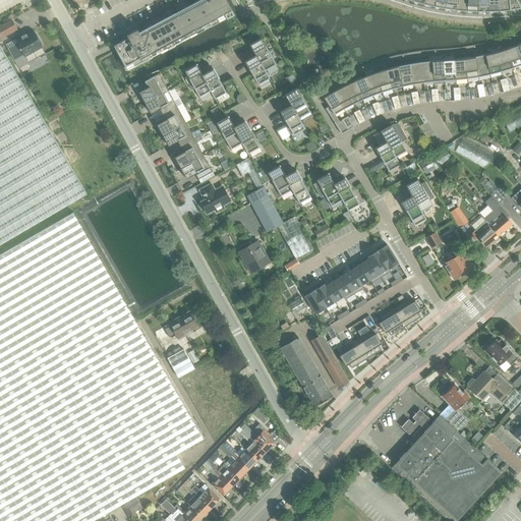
[(0,0),(0,243),(87,193),(0,45),(0,0)]
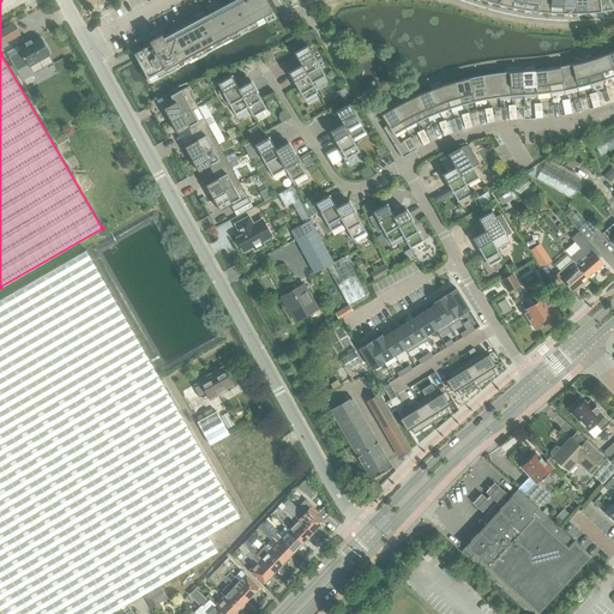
[(276,18),(266,0),(233,0),(163,37),(162,35),(150,41),(154,48),(136,58),(150,83),(266,20),(268,23),(276,18)]
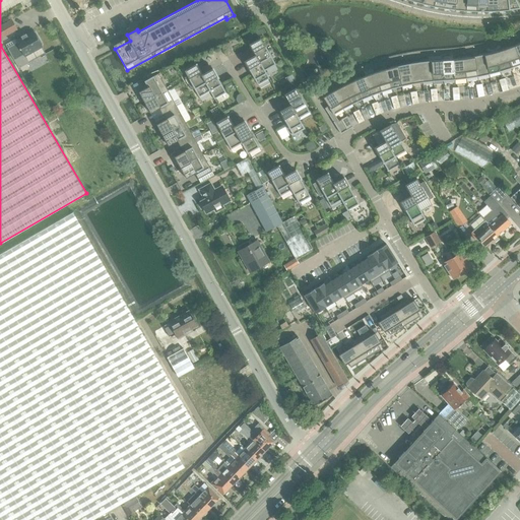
[(445,0),(435,0),(434,6),(438,7),(444,8),(445,0)]
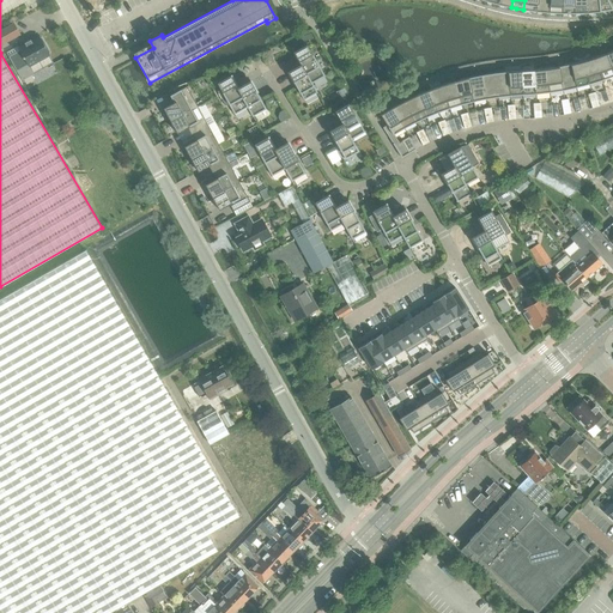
[(525,0),(523,10),(535,12),(536,12),(538,0),(525,0)]
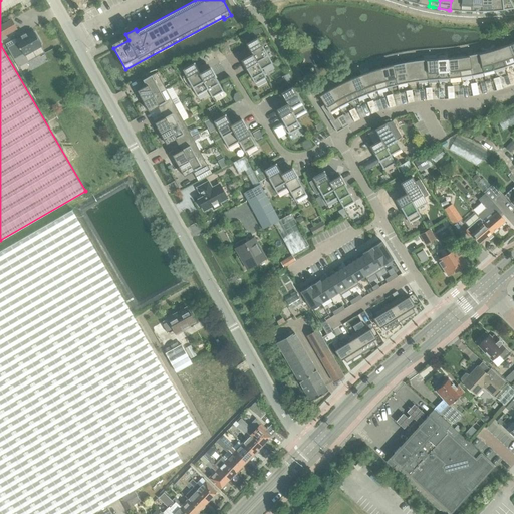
[(451,0),(450,10),(461,11),(461,0),(451,0)]
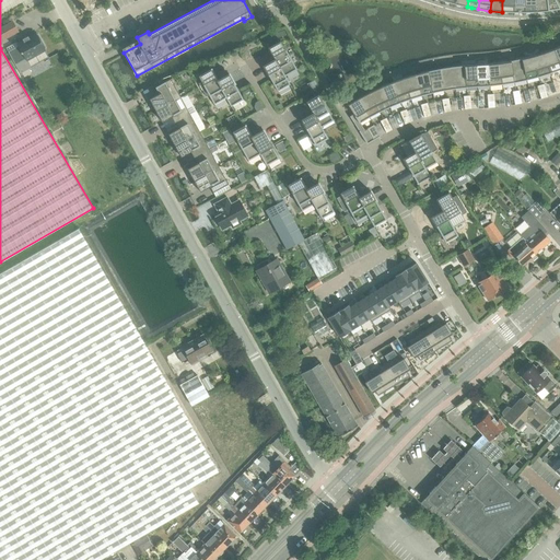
[(513,0),(502,0),(502,12),(506,12),(513,12),(513,0)]
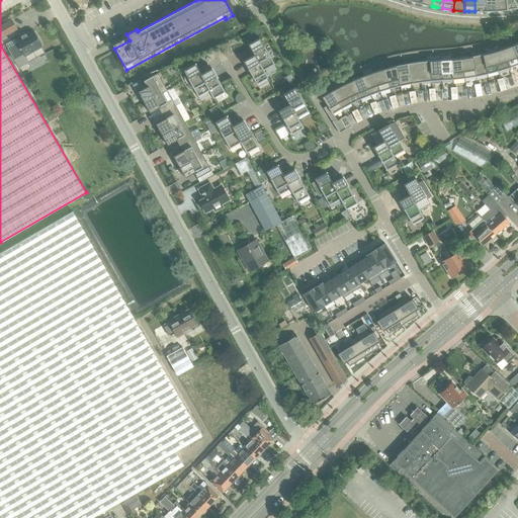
[(475,0),(475,11),(486,11),(485,0),(475,0)]
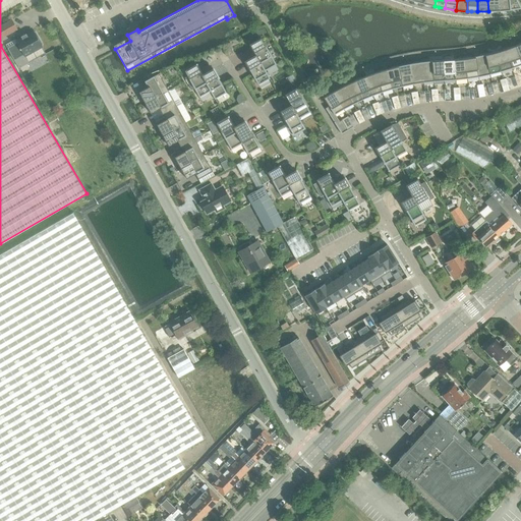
[(498,0),(487,0),(488,11),(499,11),(498,0)]
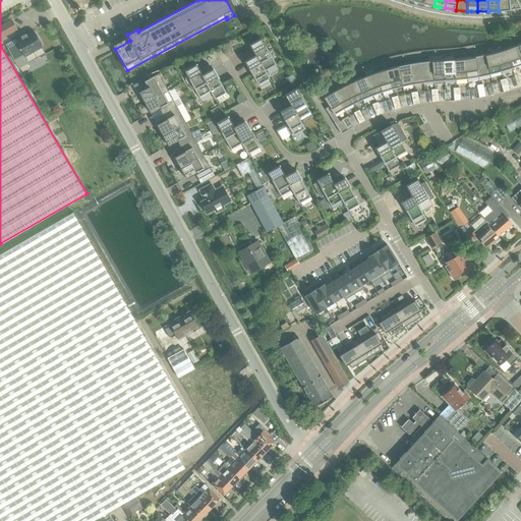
[(498,0),(499,11),(505,11),(520,8),(520,7),(516,0),(498,0)]
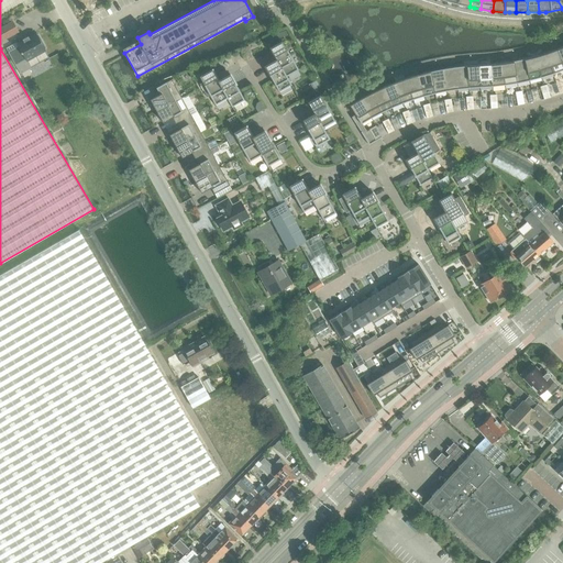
[(0,28),(0,37),(2,42),(19,32),(13,21),(0,28)]
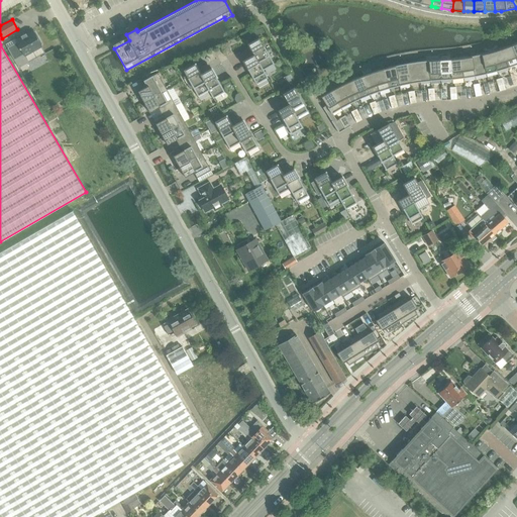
[(263,28),(246,34),(247,38),(264,32),(263,28)]
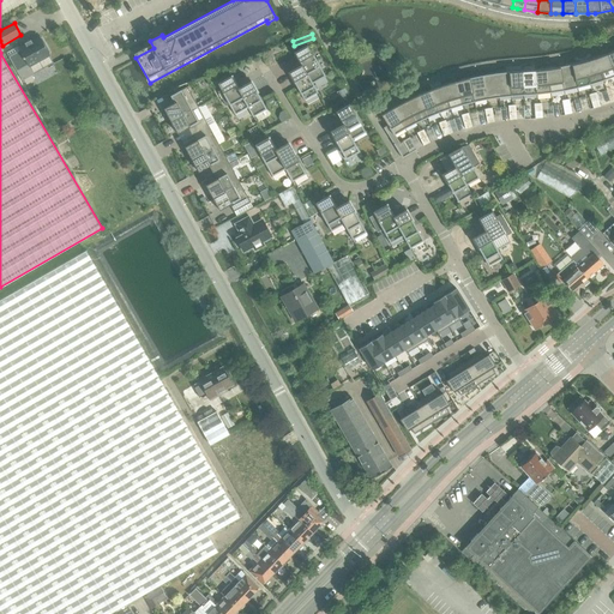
[(17,47),(6,53),(16,71),(22,80),(34,74),(29,67),(48,56),(49,56),(48,54),(52,53),(42,37),(40,38),(40,37),(18,49),(17,47)]
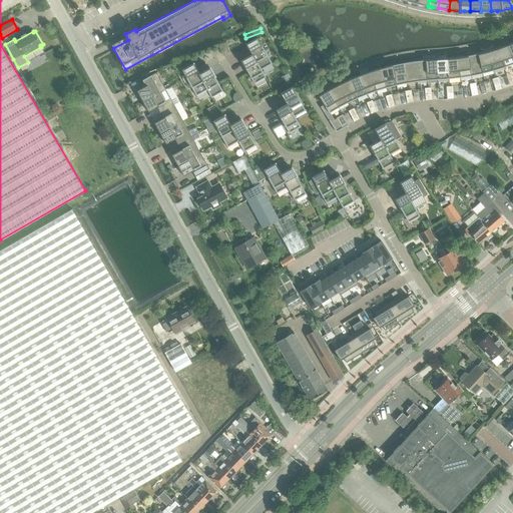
[(258,37),(245,44),(251,54),(261,70),(272,63),(258,37)]
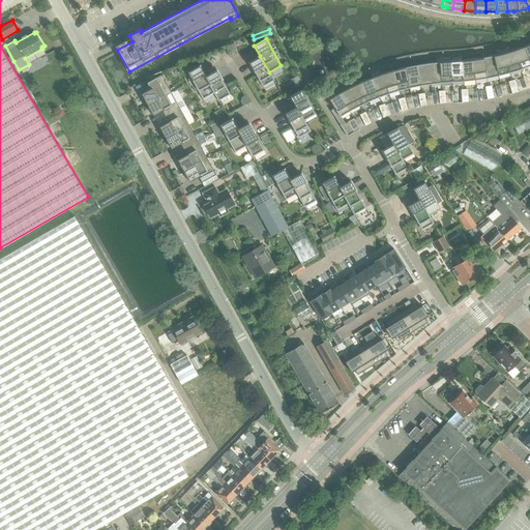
[(520,47),(513,49),(513,50),(521,69),(522,68),(524,68),(529,65),(529,61),(524,46),(520,48),(520,47)]
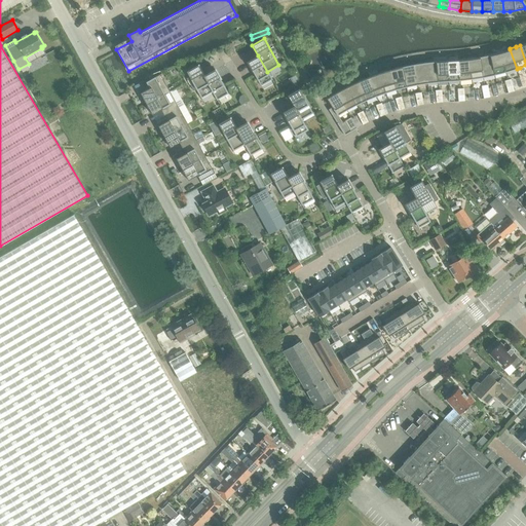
[(510,49),(500,52),(505,72),(517,69),(510,49)]
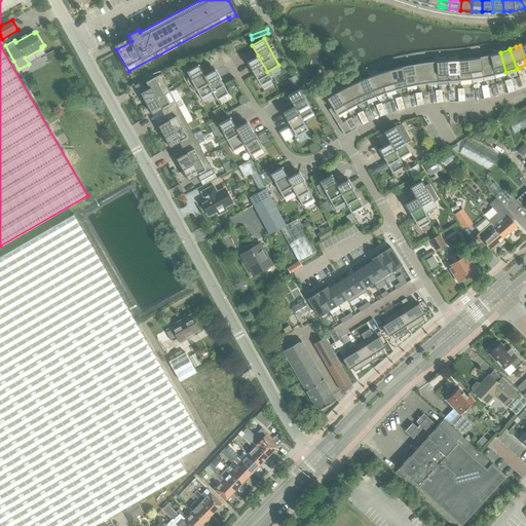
[(51,52),(44,55),(48,63),(55,60),(51,52)]
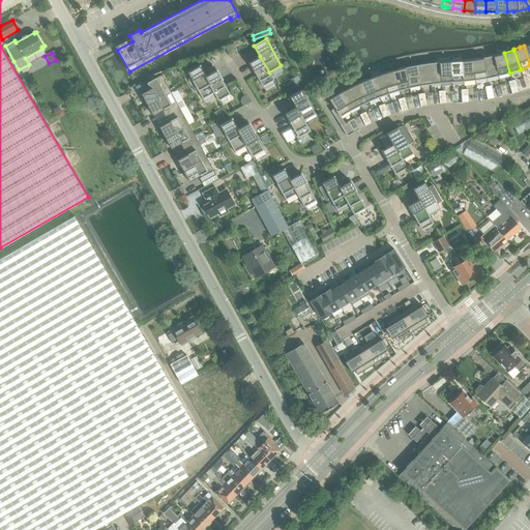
[(503,53),(494,55),(498,76),(509,72),(504,53),(503,53)]
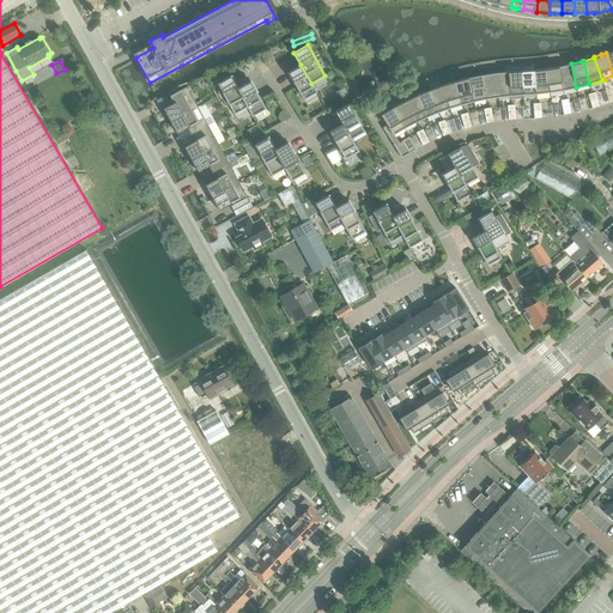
[(565,65),(558,67),(563,90),(571,89),(576,87),(571,64),(565,65)]
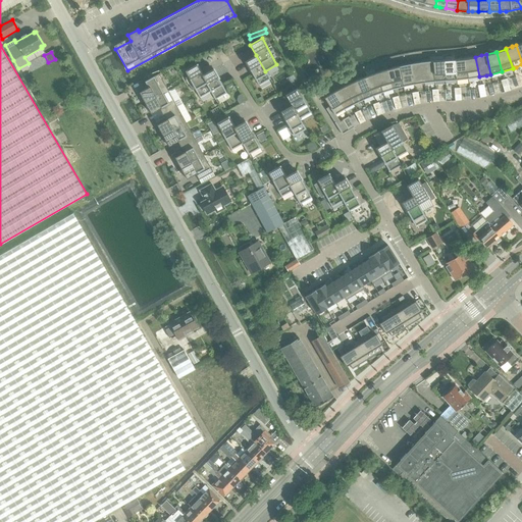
[(269,80),(265,71),(256,55),(245,61),(259,86),(269,80)]
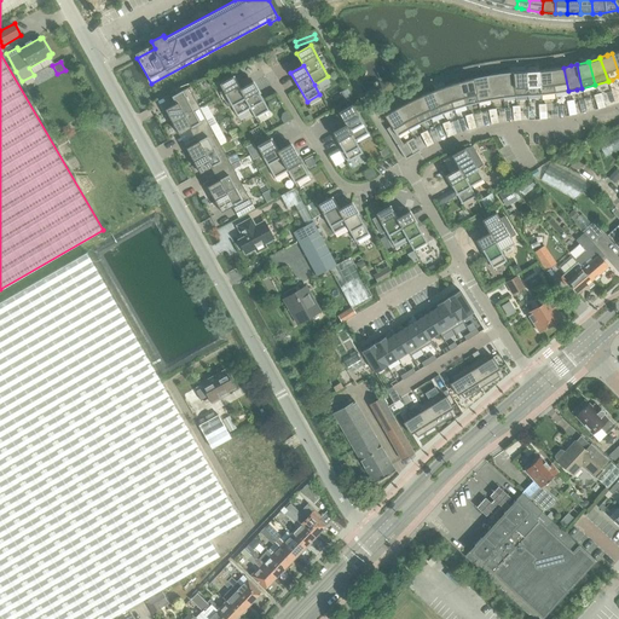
[(559,67),(551,68),(555,93),(559,93),(568,91),(563,68),(559,68),(559,67)]
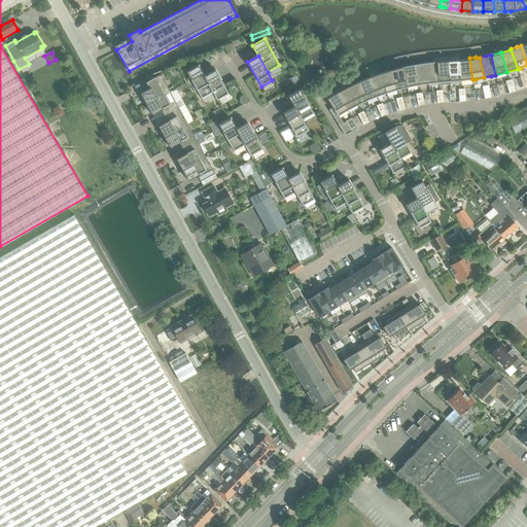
[(463,60),(459,60),(460,80),(472,79),(469,58),(463,59),(463,60)]
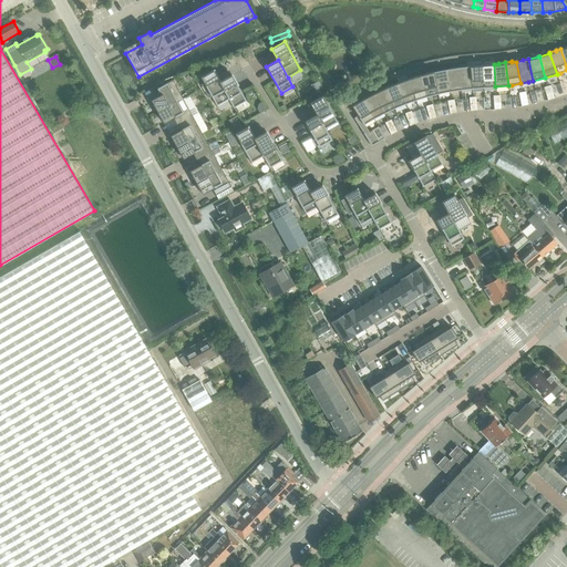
[(476,65),(470,66),(472,89),(483,88),(482,64),(476,64),(476,65)]
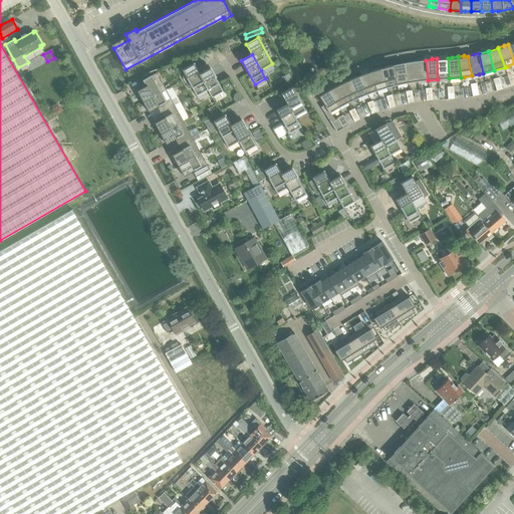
[(448,59),(437,59),(438,79),(449,78),(448,58),(448,59)]
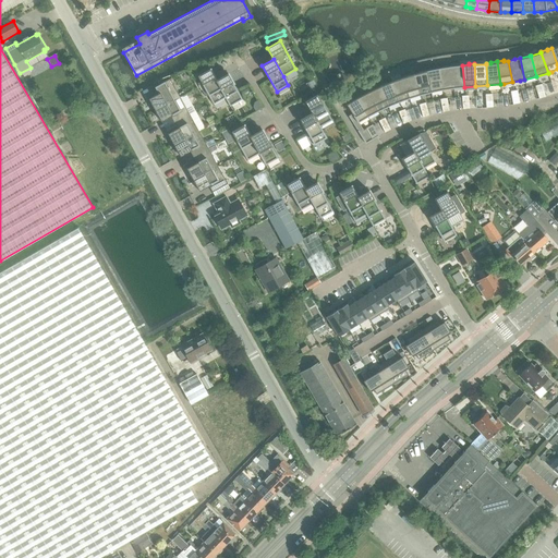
[(452,67),(450,67),(453,88),(464,87),(462,65),(452,67)]
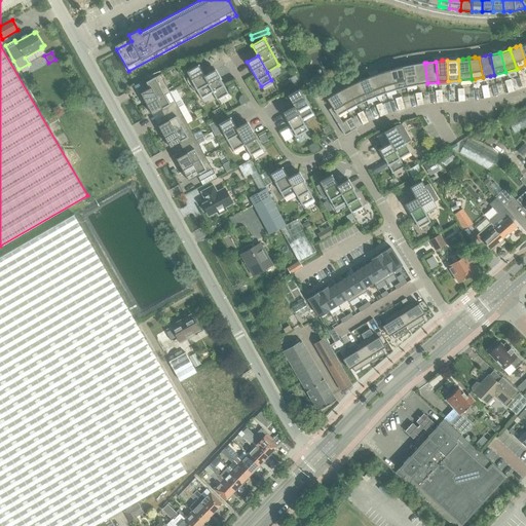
[(177,66),(180,72),(186,68),(183,63),(177,66)]
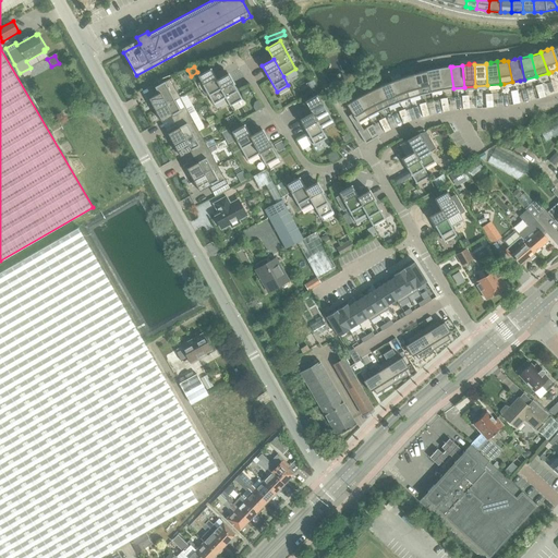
[(450,67),(438,69),(441,91),(453,88),(450,67)]
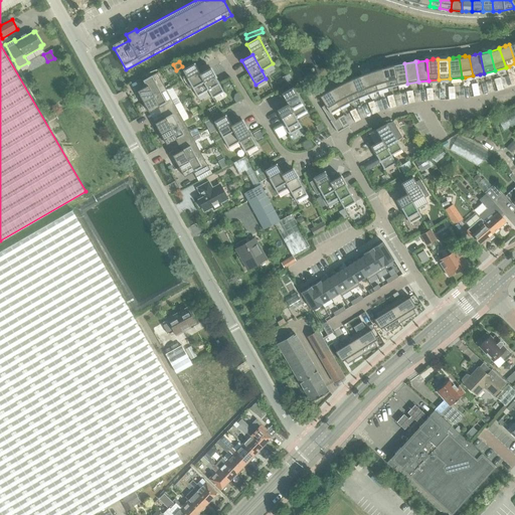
[(197,97),(207,91),(208,90),(199,74),(199,73),(194,63),(182,70),(197,97)]
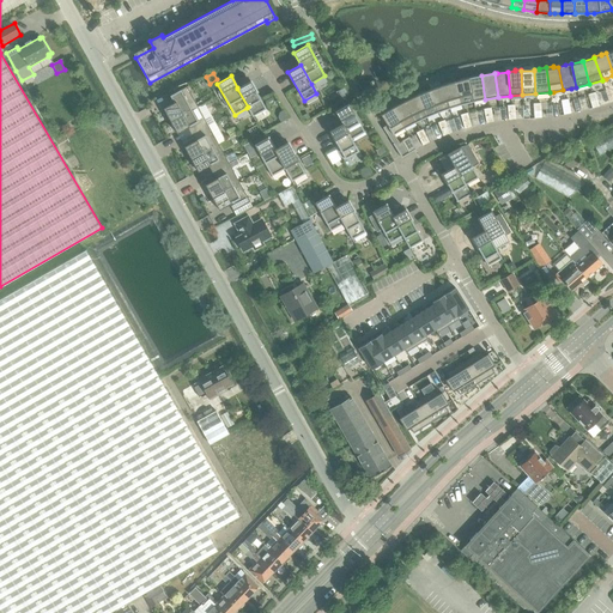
[(477,77),(468,78),(473,102),(479,101),(480,101),(485,99),(481,76),(479,76),(478,77),(477,77)]
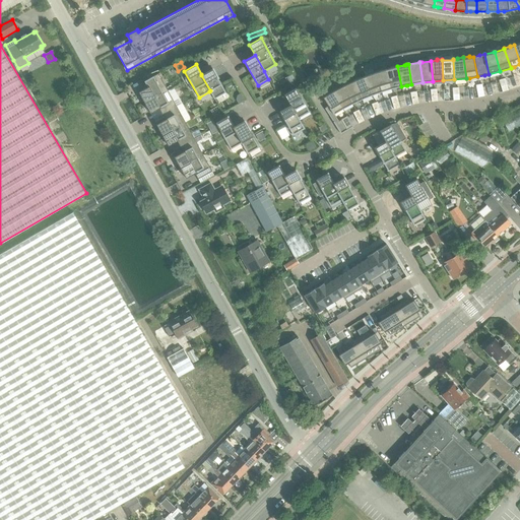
[(397,66),(386,69),(391,88),(394,88),(401,86),(397,66)]
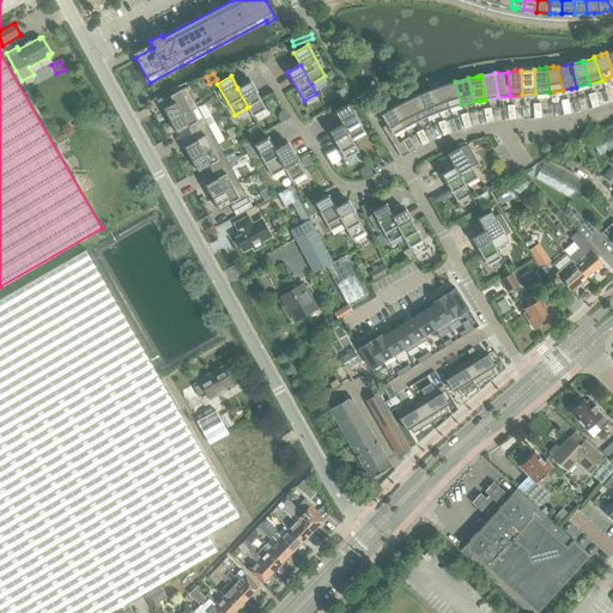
[(250,82),(237,87),(237,89),(248,107),(247,108),(253,117),(266,109),(250,82)]
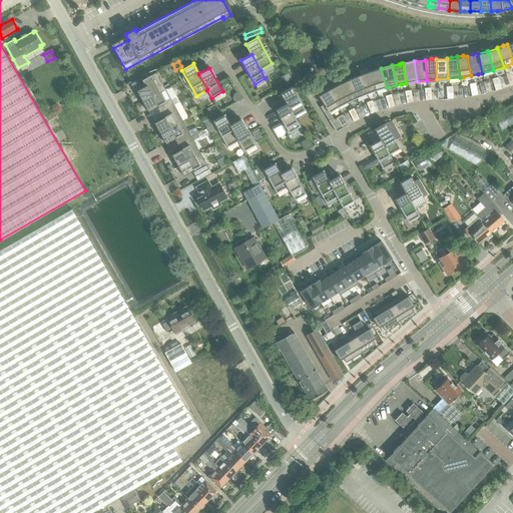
[(380,68),(370,72),(376,90),(377,90),(386,87),(381,68),(380,68)]
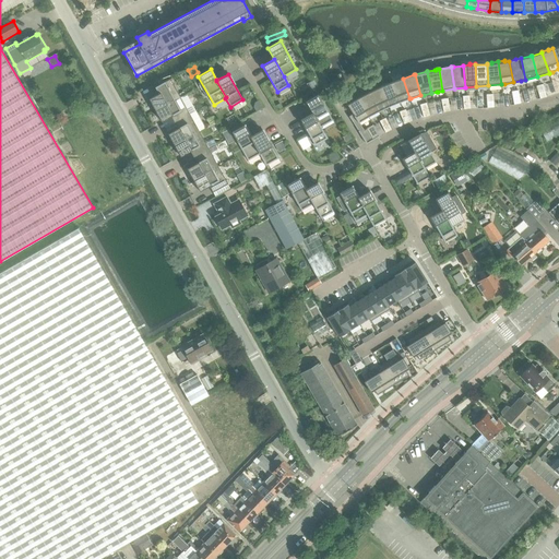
[(158,94),(150,98),(155,110),(180,96),(170,79),(155,87),(158,94)]
